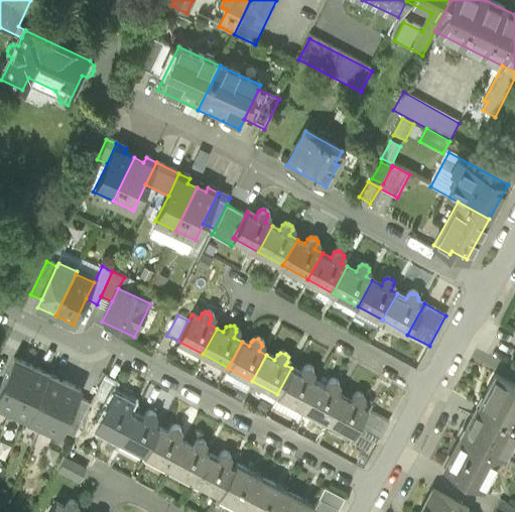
[(0,406),(11,412),(32,369),(14,360),(0,389),(0,406)]
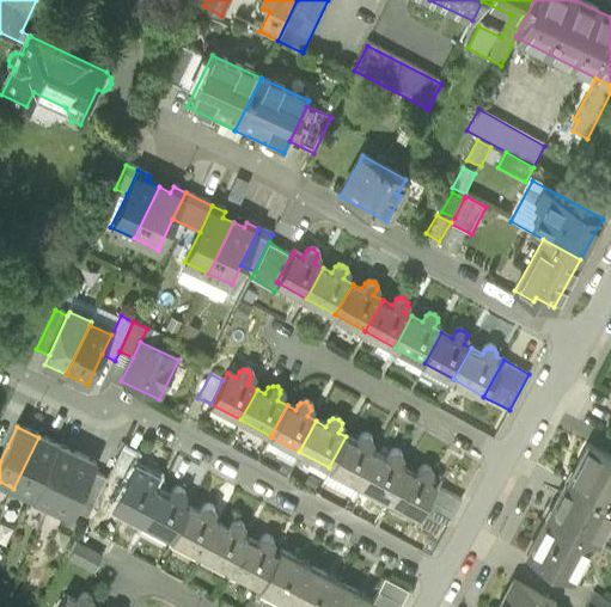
[(329,467),(359,483),(376,453),(368,448),(371,443),(371,439),(367,435),(362,434),(358,437),(355,442),(346,436),(329,467)]
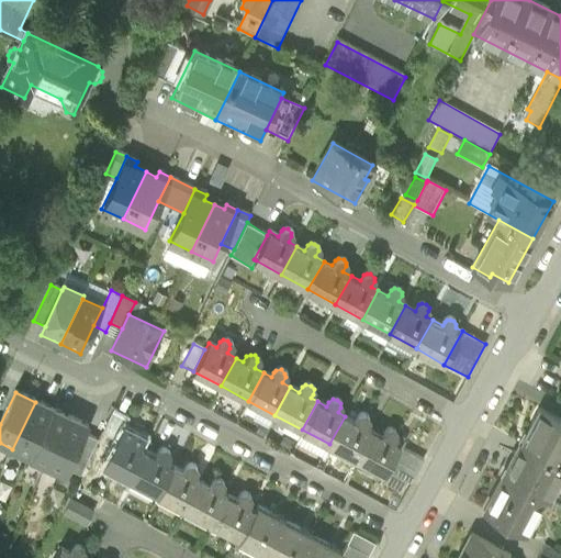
[(53,410),(35,402),(12,449),(31,458),(53,410)]
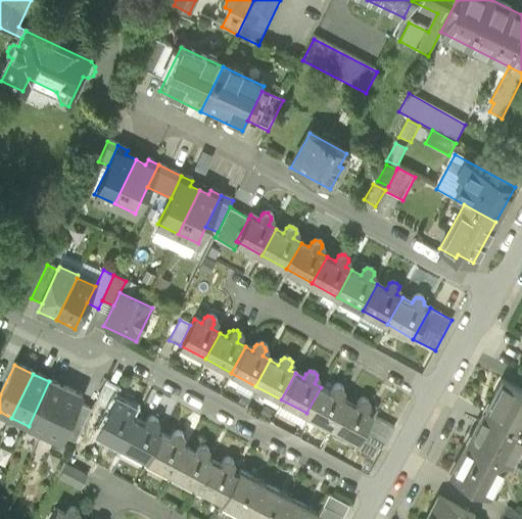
[(122,388),(106,380),(95,402),(108,410),(110,406),(122,388)]
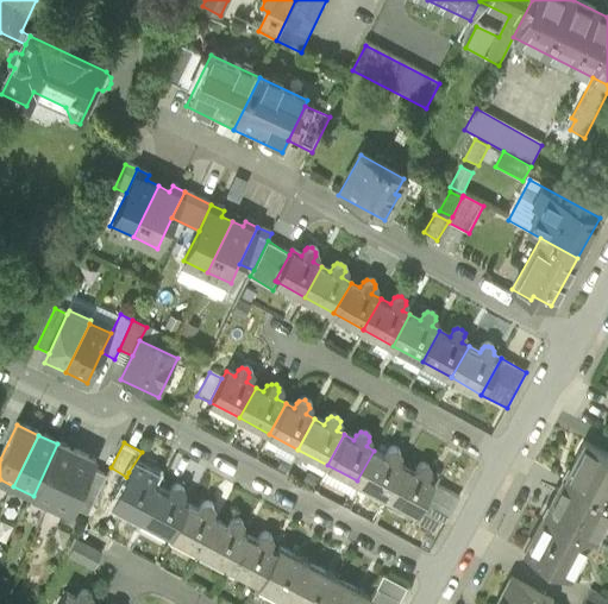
[(607,454),(584,442),(564,479),(607,502),(607,454)]
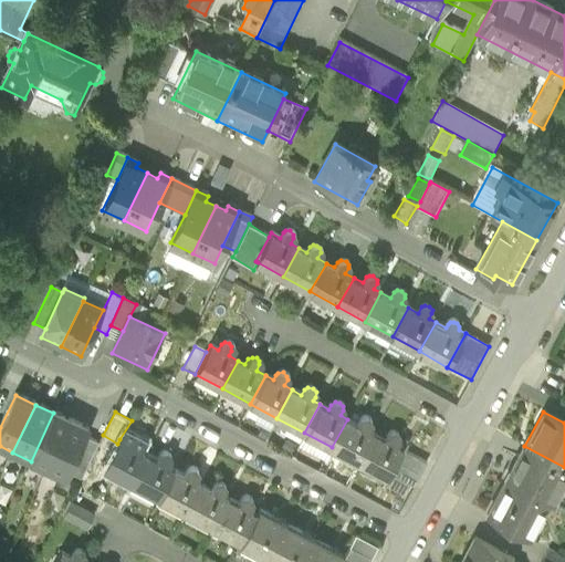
[(31,461),(48,469),(71,422),(53,413),(31,461)]
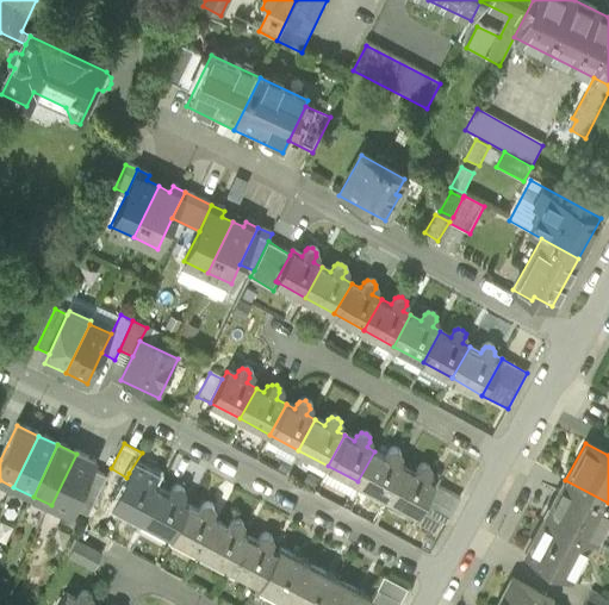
[(384,456),(374,451),(358,481),(387,498),(404,467),(397,462),(399,457),(401,454),(397,450),(392,449),(387,450),(384,456)]
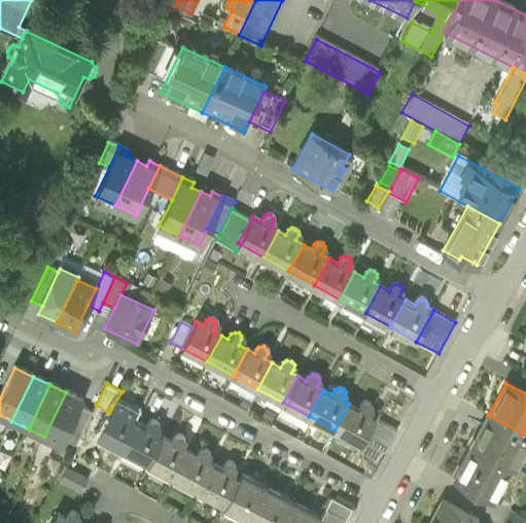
[(83,401),(66,392),(44,437),(62,445),(64,441),(80,407),(83,401)]
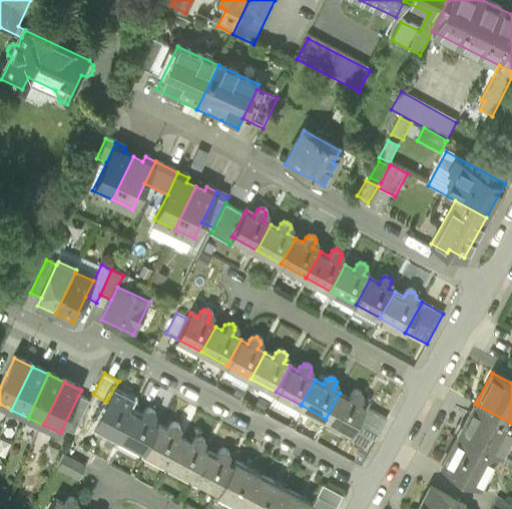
[(326,419),(352,433),(354,428),(366,407),(367,408),(370,401),(362,397),(362,394),(359,391),(355,390),(352,392),(349,398),(340,393),(326,419)]
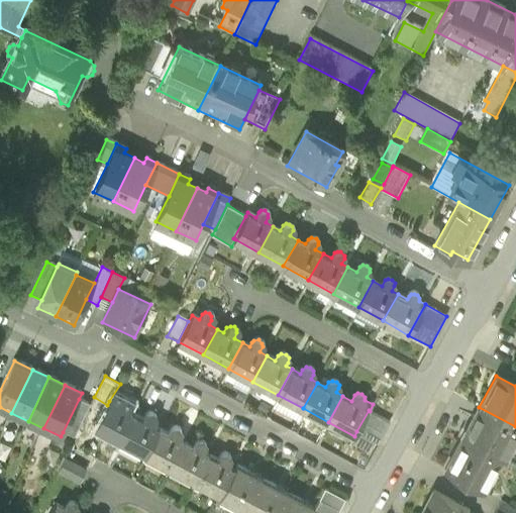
[(94,426),(120,440),(134,415),(128,411),(131,406),(131,402),(129,399),(124,398),(121,400),(118,406),(109,401),(107,405),(94,426)]
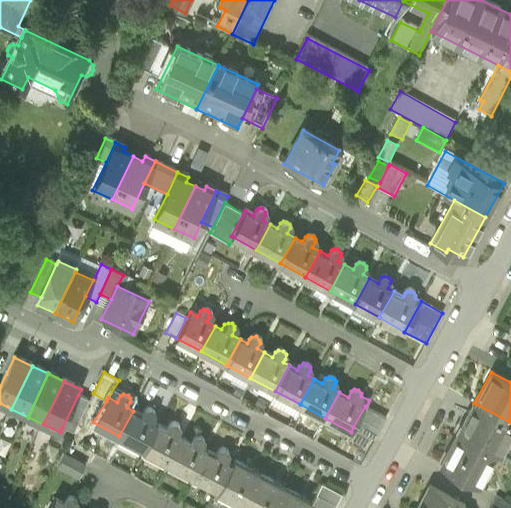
[(89,401),(78,395),(62,428),(74,433),(89,401)]
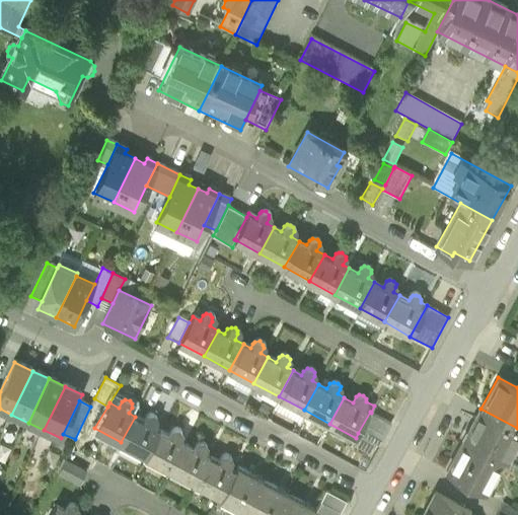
[(517,428),(481,409),(464,439),(503,459),(507,462),(515,449),(517,450),(517,428)]
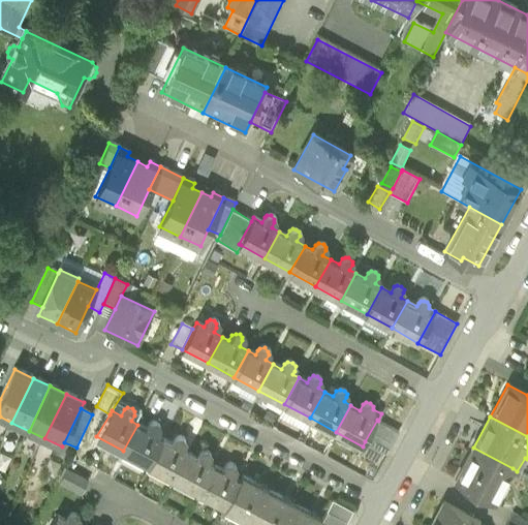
[(386,454),(399,431),(378,421),(377,420),(365,441),(386,454)]
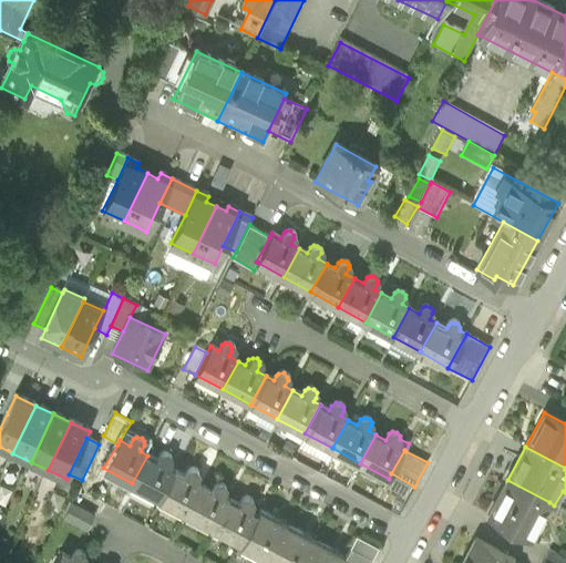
[(157,460),(147,456),(132,483),(160,499),(175,470),(167,467),(172,460),(172,457),(168,452),(164,452),(161,454),(157,460)]
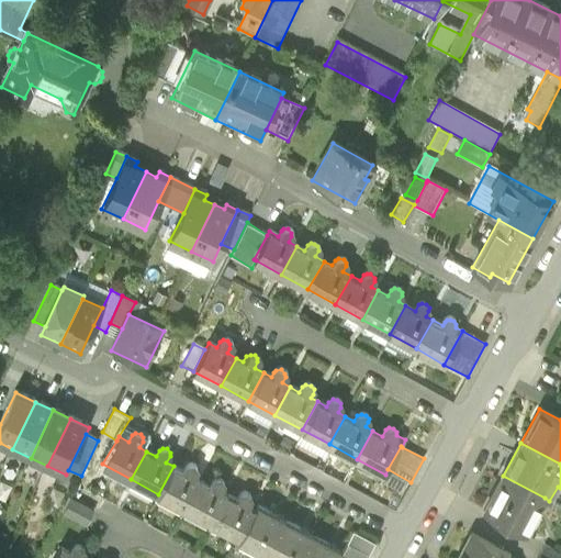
[(158,494),(186,509),(200,481),(193,477),(197,471),(198,467),(194,462),(189,462),(186,466),(182,471),(174,466),(158,494)]
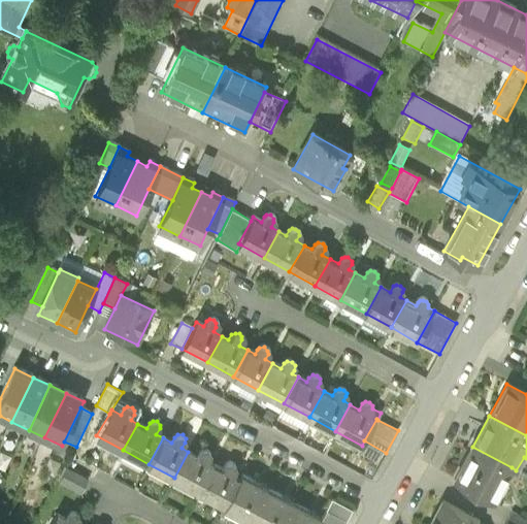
[(494,501),(512,467),(472,447),(455,480),(469,487),(466,491),(472,494),(474,490),(494,501)]
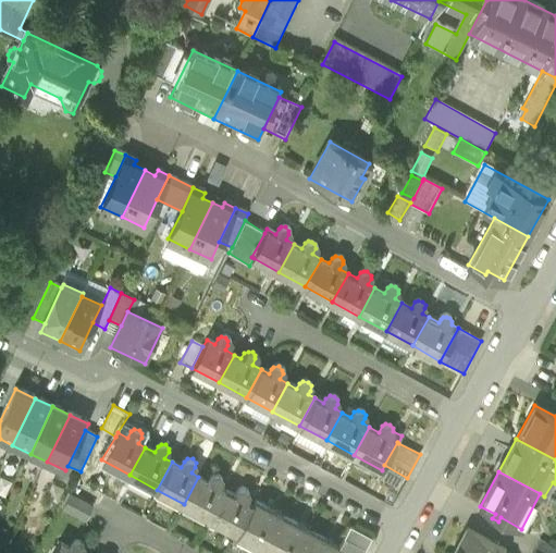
[(208,481),(198,477),(184,504),(211,519),(225,491),(219,488),(222,481),(223,477),(220,474),(214,472),(211,476),(208,481)]
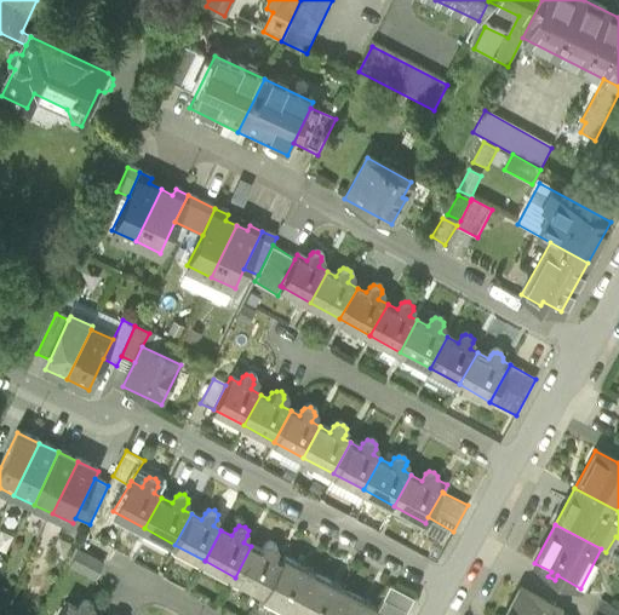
[(235,578),(264,593),(281,563),(274,558),(278,552),(278,547),(275,542),(269,542),(264,547),(262,552),(251,546),(235,578)]
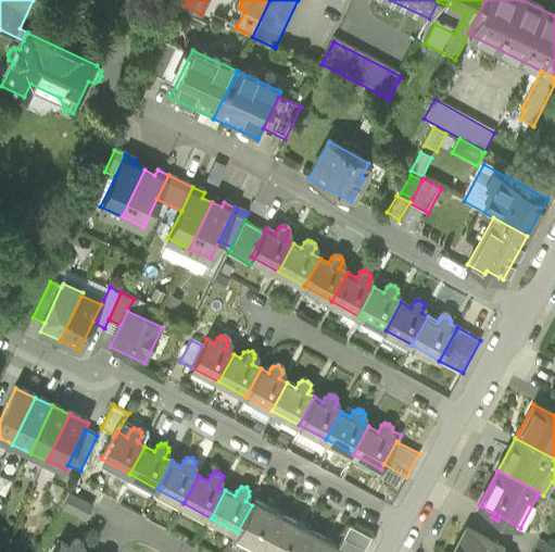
[(61,510),(85,522),(93,505),(71,493),(61,510)]
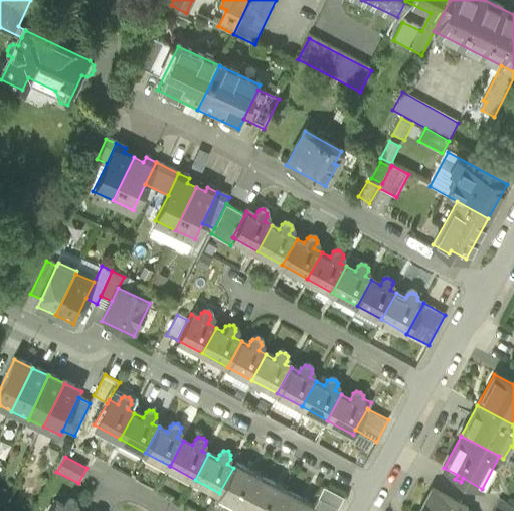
[(218,494),(244,508),(262,477),(235,463),(233,468),(219,493),(218,494)]
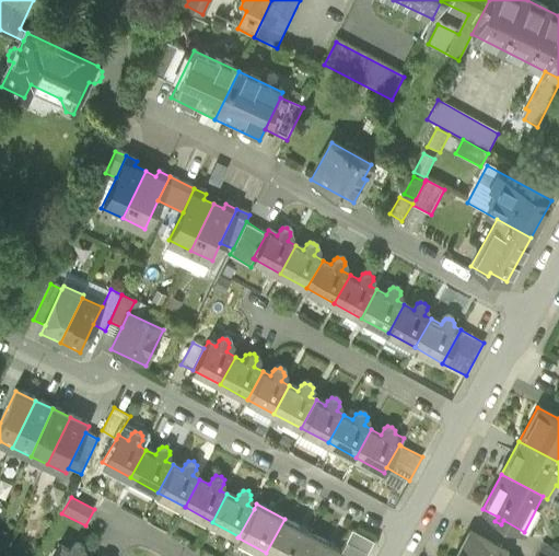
[(300,555),(312,534),(284,519),(266,553),(270,555),(300,555)]
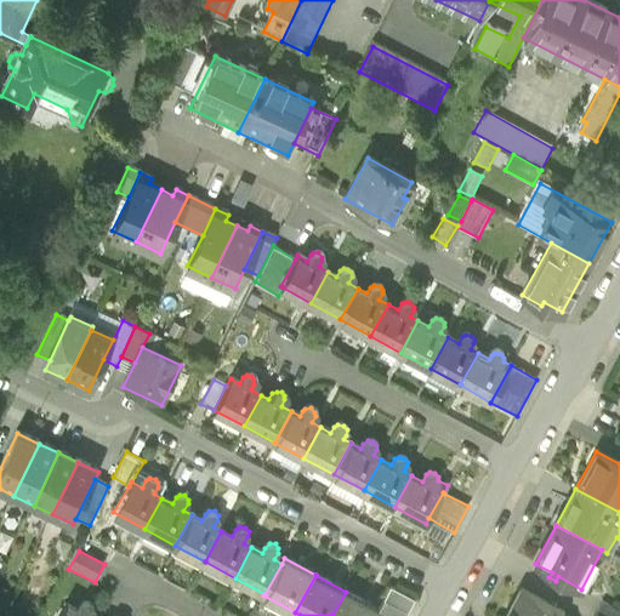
[(391,587),(379,610),(375,615),(407,615),(415,600),(391,587)]
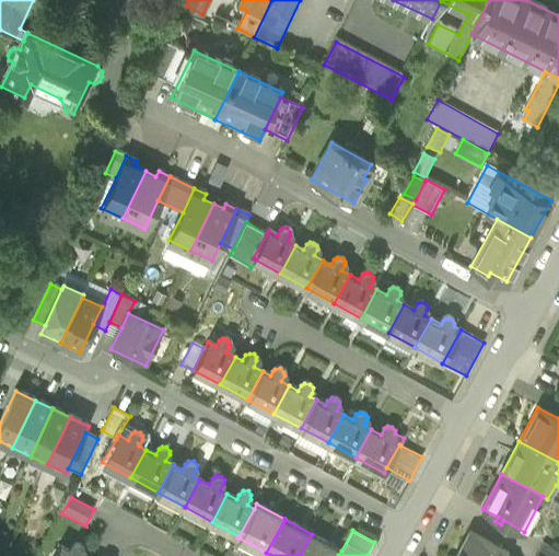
[(470,532),(456,555),(508,555),(510,553),(470,532)]
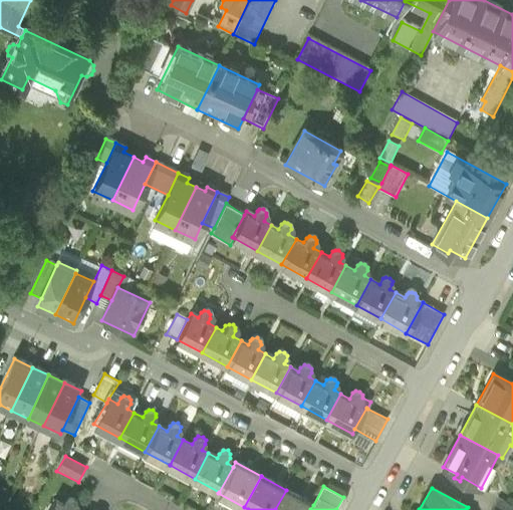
[(310,509),(313,505),(286,490),(275,509),(310,509)]
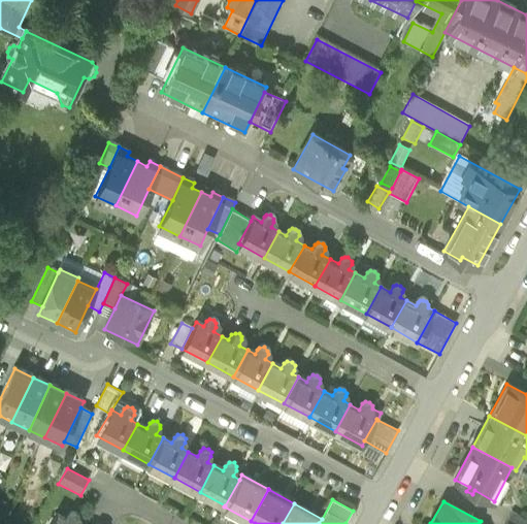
[(526,519),(512,512),(506,522),(508,523),(526,523),(526,519)]
